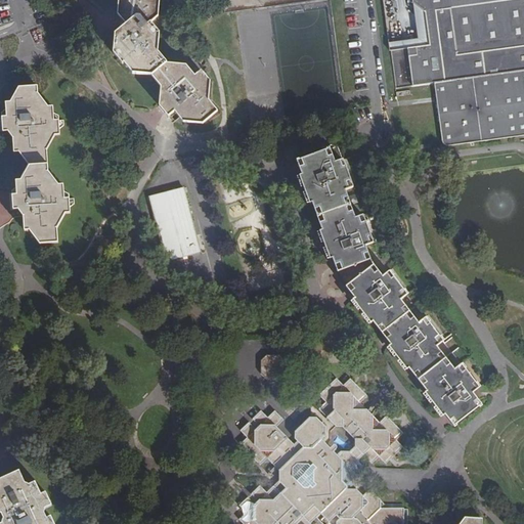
[(209,100),(210,81),(202,71),(194,76),(186,64),(167,63),(158,52),(160,34),(150,24),(159,17),(149,6),(157,0),(118,0),(117,14),(126,25),(114,35),(113,53),(122,64),(124,63),(132,75),(151,76),(161,86),(159,106),(168,117),(175,112),(184,122),(202,124),(218,112),(209,100)]
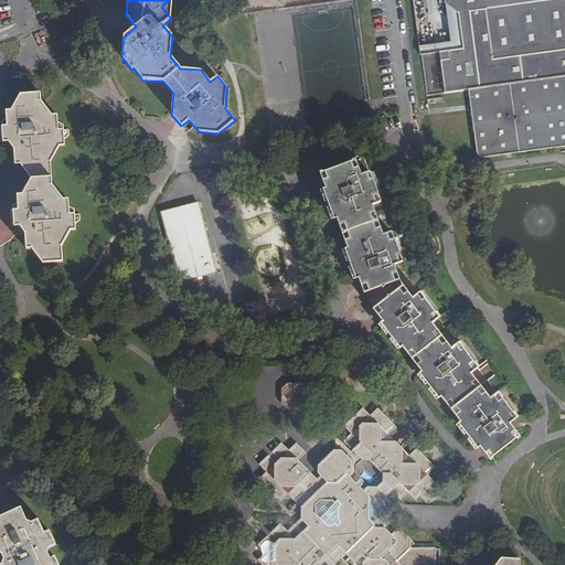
[(241,0),(242,14),(347,0),(241,0)]
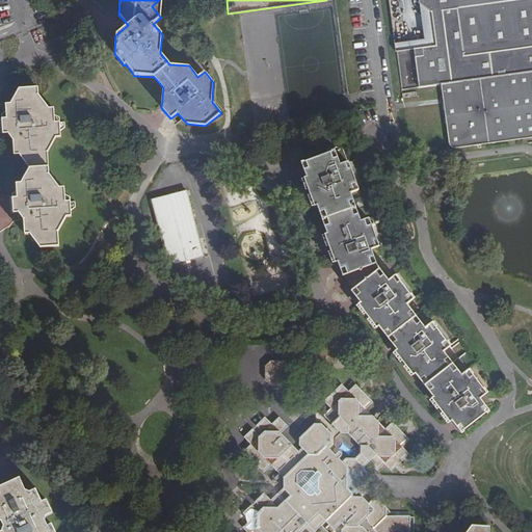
[(531,0),(418,0),(419,3),(431,12),(435,46),(427,49),(406,53),(413,100),(419,156),(531,140),(531,0)]
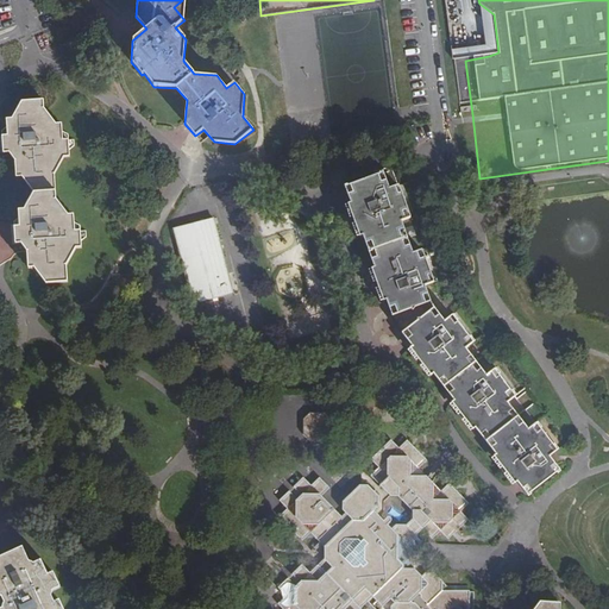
[(484,43),(489,56),(498,52),(494,14),(479,4),(484,43)]
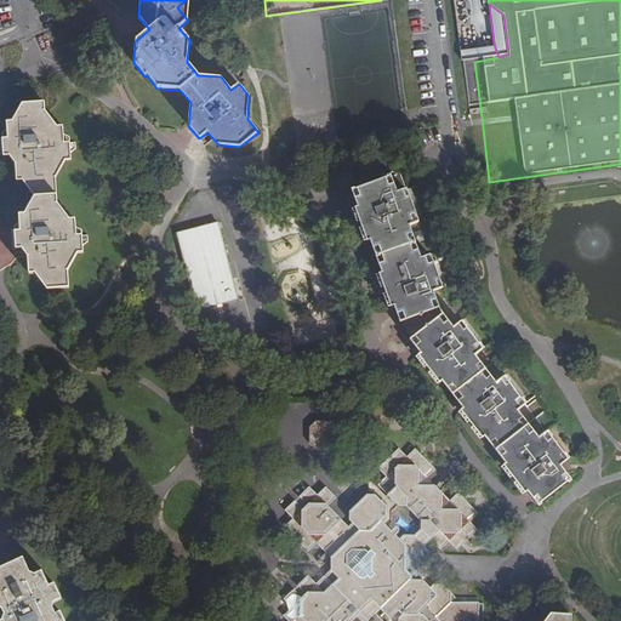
[(34,272),(39,278),(47,289),(69,288),(68,271),(78,254),(84,252),(83,235),(77,235),(75,218),(69,220),(66,212),(58,203),(56,178),(67,160),(72,160),(70,143),(64,143),(63,127),(58,127),(45,112),(45,103),(23,104),(11,123),(7,123),(9,138),(4,138),(5,155),(16,155),(17,180),(23,180),(34,197),(26,214),(20,215),(21,231),(16,232),(16,249),(27,248),(29,273),(34,272)]
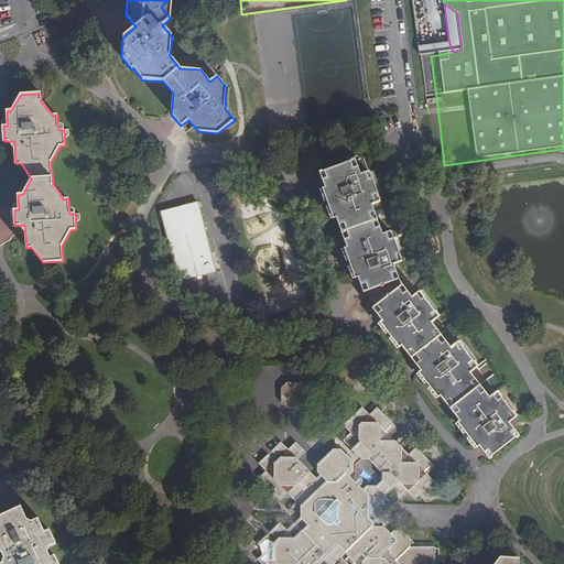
[(366,155),(321,172),(326,186),(324,186),(335,217),(337,216),(347,246),(345,247),(356,278),(358,277),(362,289),(408,272),(403,261),(408,258),(398,228),(392,230),(382,199),(387,197),(376,169),(371,170),(366,155)]
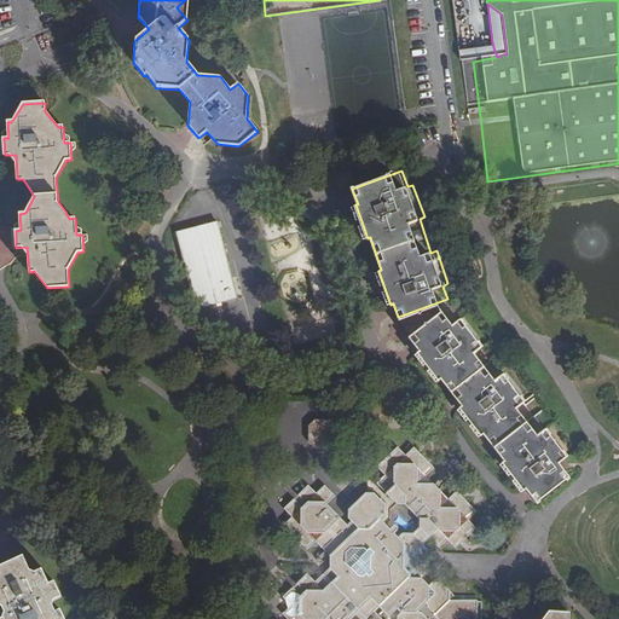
[(235,301),(217,224),(175,233),(195,311),(235,301)]
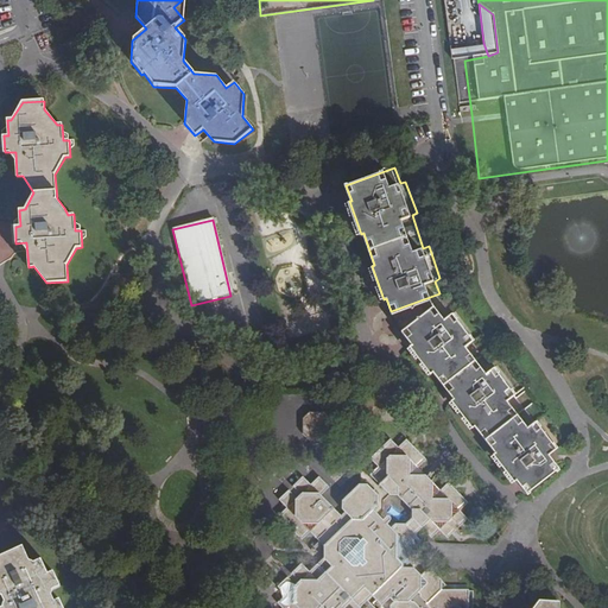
[(443,301),(401,330),(404,333),(412,344),(410,346),(431,374),(434,372),(455,398),(453,400),(473,428),(475,425),(496,453),(493,454),(514,481),(517,479),(527,493),(559,467),(550,455),(558,448),(515,394),(520,390),(500,363),(495,367),(474,340),(479,336),(457,309),(453,312),(443,301)]
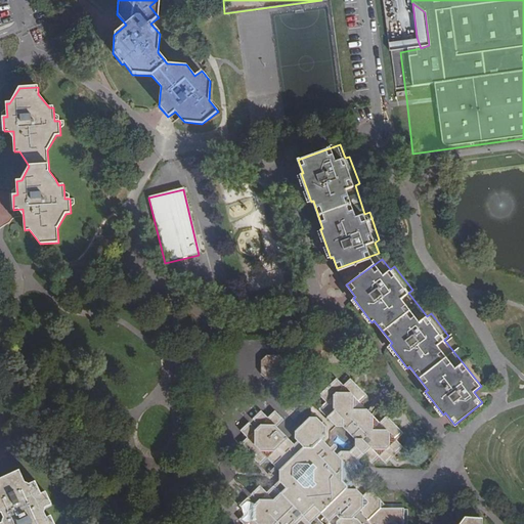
[(261,361),(261,374),(270,383),(282,384),(289,378),(289,364),(280,356),(267,355),(261,361)]
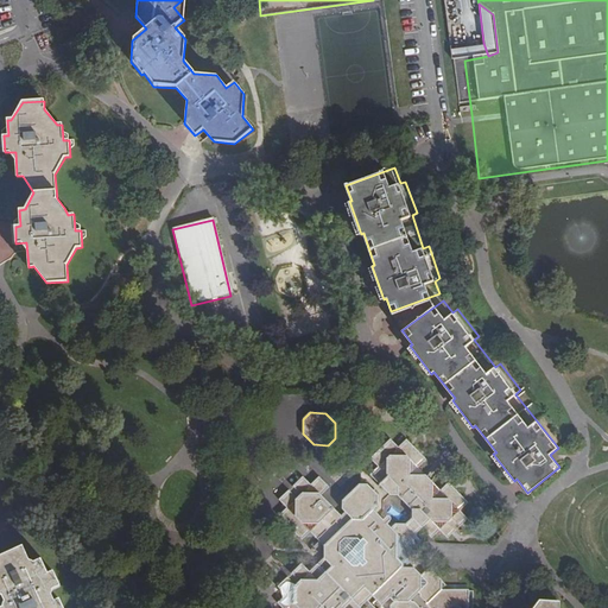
[(359,485),(342,501),(342,510),(346,513),(341,517),(322,496),(330,488),(320,477),(315,481),(308,481),(304,476),(293,487),(296,489),(292,492),(290,491),(279,500),(283,504),(283,512),(279,517),(289,526),(291,524),(295,527),(292,530),(302,540),(306,537),(315,537),(324,548),(324,558),(314,569),(305,568),(302,564),(292,574),(295,576),(291,580),(289,577),(278,587),(282,591),(282,600),(277,603),(282,607),(360,607),(372,597),(381,607),(390,599),(393,602),(387,607),(420,607),(424,603),(426,606),(447,586),(429,568),(422,576),(413,569),(417,567),(417,556),(420,552),(420,540),(417,537),(418,533),(422,530),(431,539),(435,536),(444,536),(448,539),(468,519),(463,515),(464,507),(468,504),(449,483),(444,488),(437,487),(434,483),(425,491),(418,483),(426,476),(423,473),(423,464),(426,460),(407,441),(404,444),(394,443),(391,439),(371,458),(374,463),(374,472),(371,475),(380,485),(373,492),(368,485),(359,485)]
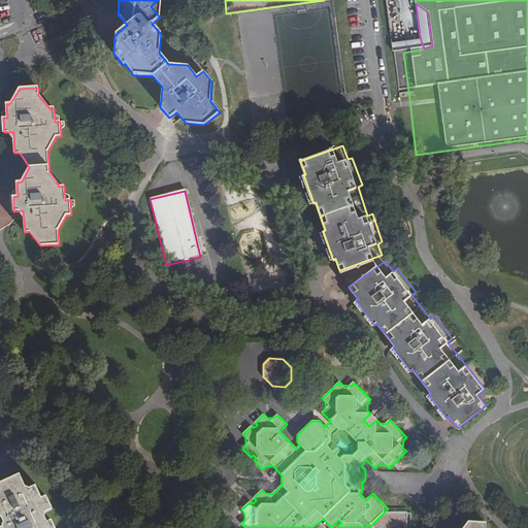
[(0,517),(1,517),(3,523),(2,527),(0,527),(55,527),(53,520),(47,522),(44,517),(46,513),(53,509),(46,496),(42,498),(36,486),(31,488),(26,486),(21,474),(18,475),(0,483),(0,517)]
